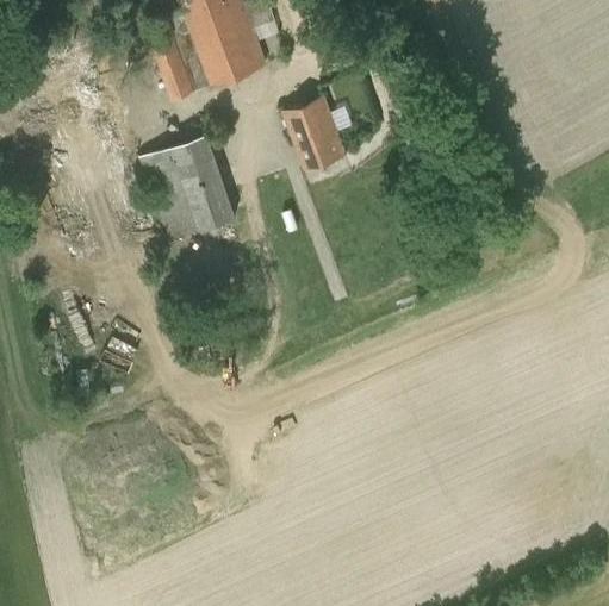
[(172,100),(267,66),(258,43),(280,35),(267,0),(252,0),(243,4),(242,0),(180,0),(185,11),(167,18),(144,26),(172,100)]
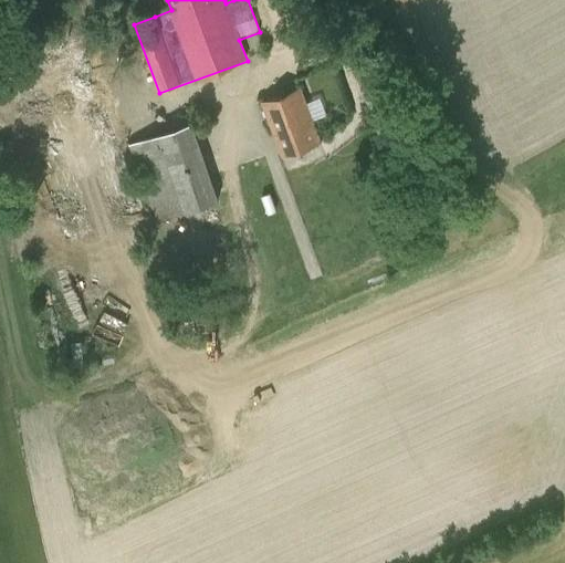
[(382,145),(401,136),(372,51),(351,56),(382,145)]
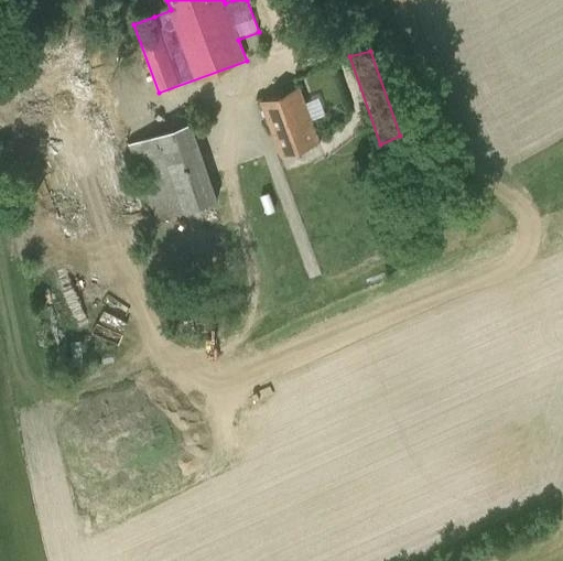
[(281,158),(320,143),(300,90),(261,105),(281,158)]
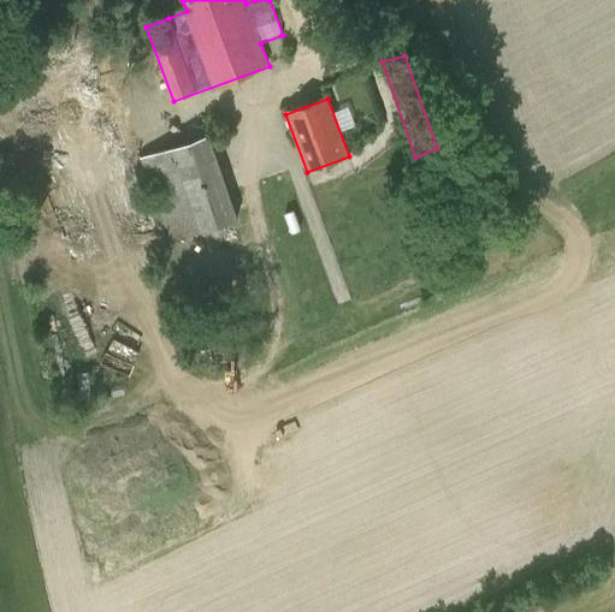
[(238,221),(208,136),(140,160),(170,245),(238,221)]
